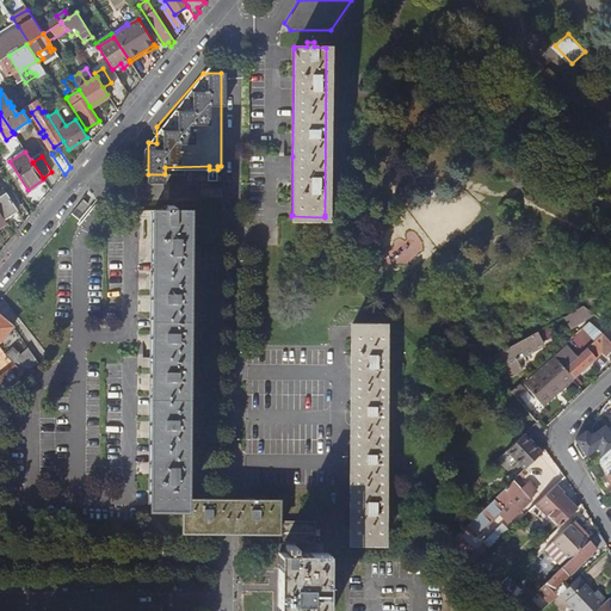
[(0,214),(4,221),(17,213),(6,193),(0,196),(0,214)]
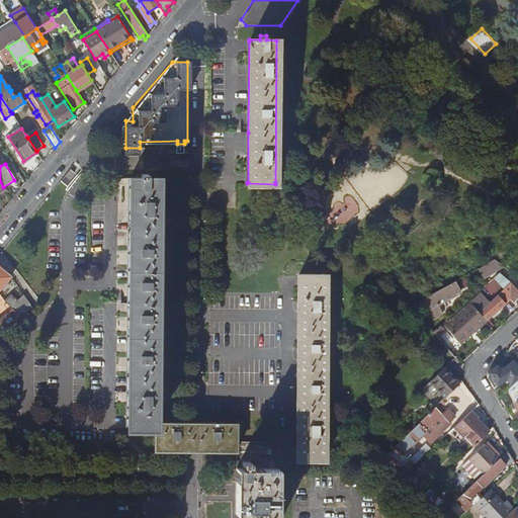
[(155,423),(155,412),(157,178),(147,178),(147,174),(141,174),(141,178),(130,178),(127,427),(127,428),(155,428),(155,423)]
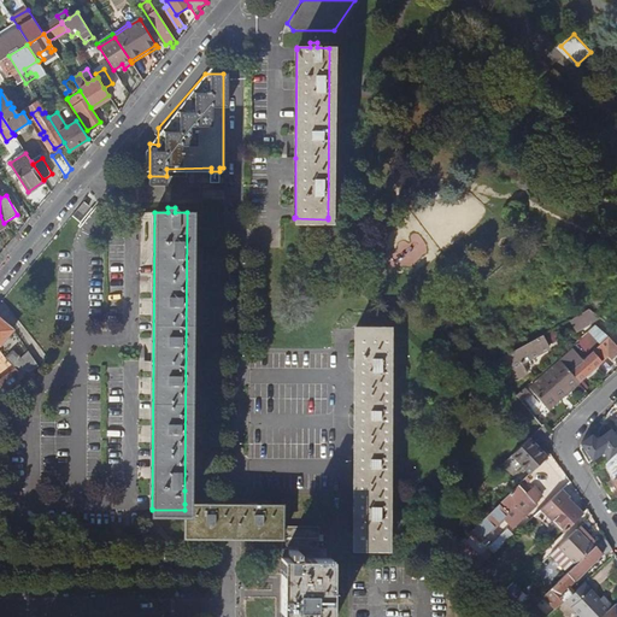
[(587,323),(597,318),(589,309),(581,312),(587,323)]
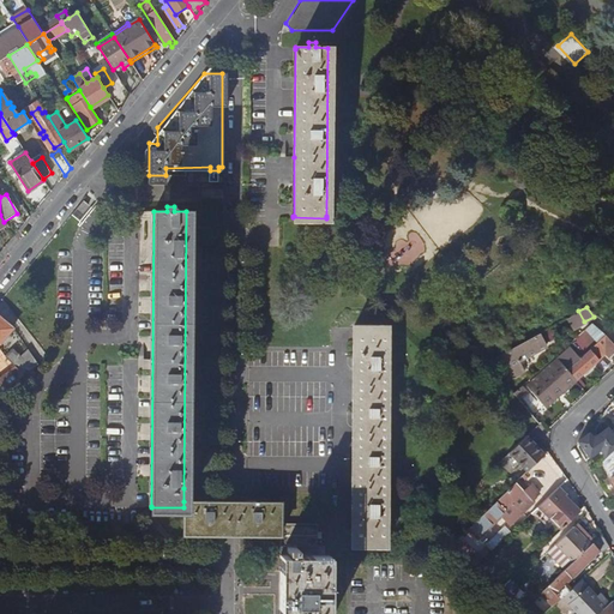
[(572,329),(584,321),(578,311),(566,318),(572,329)]
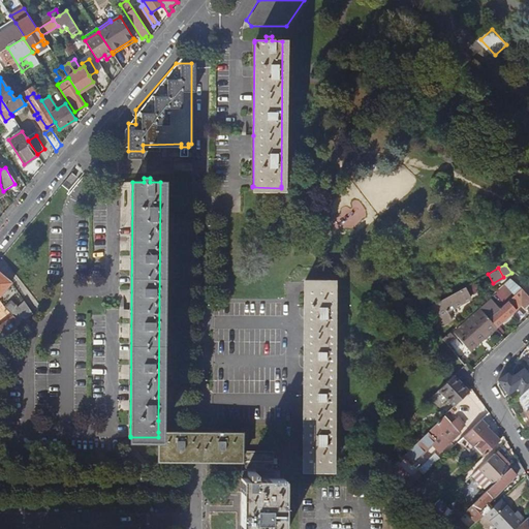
[(11,282),(10,281),(0,273),(0,287),(2,285),(6,288),(11,282)]
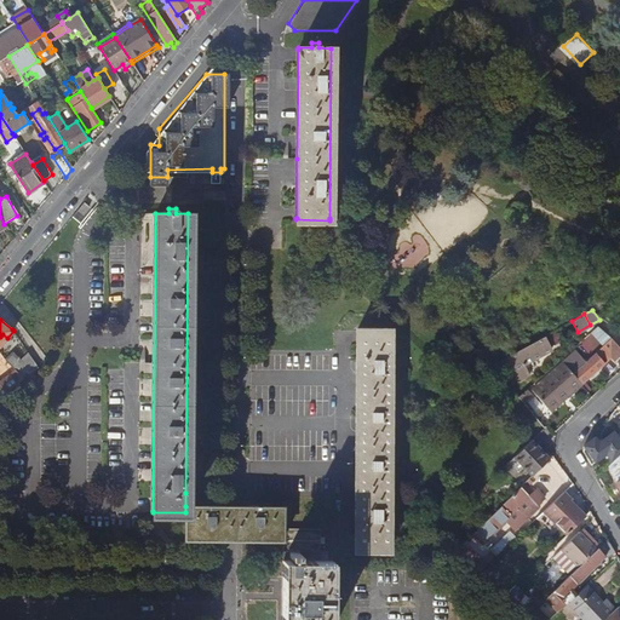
[(585,337),(592,346),(607,333),(600,325),(585,337)]
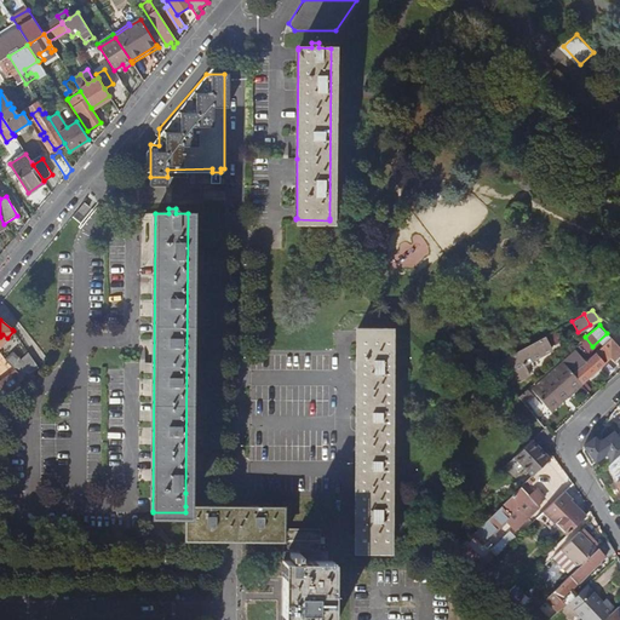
[(355,527),(388,500),(389,329),(356,328),(355,527)]
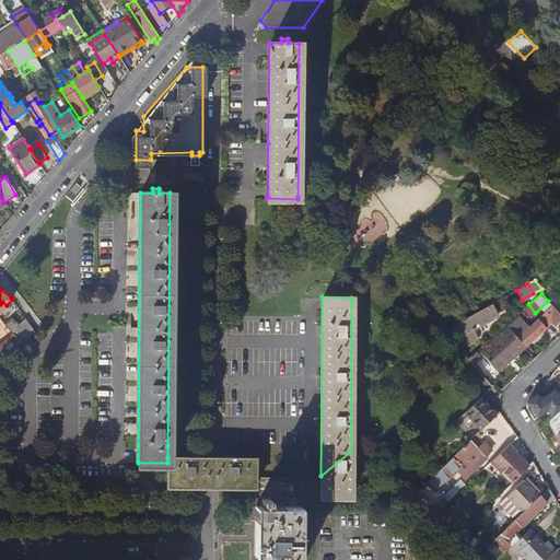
[(502,298),(467,317),(478,338),(488,334),(482,324),(509,311),(502,298)]
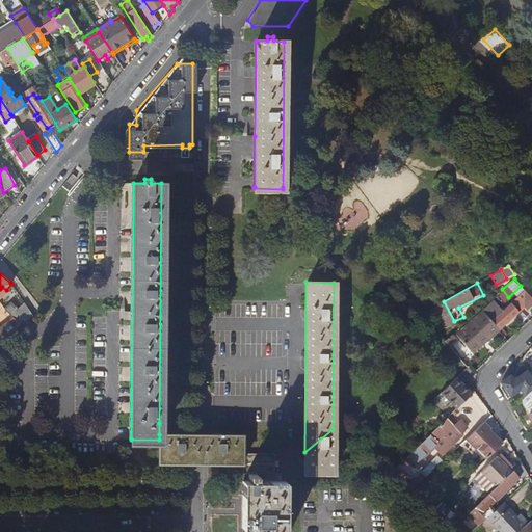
[(531,298),(525,290),(524,291),(521,294),(490,321),(498,329),(524,307),(527,310),(531,304),(531,298)]
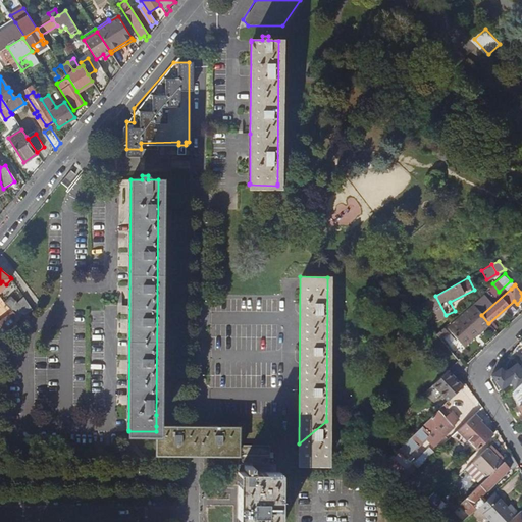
[(475,302),(483,311),(492,302),(484,294),(475,302)]
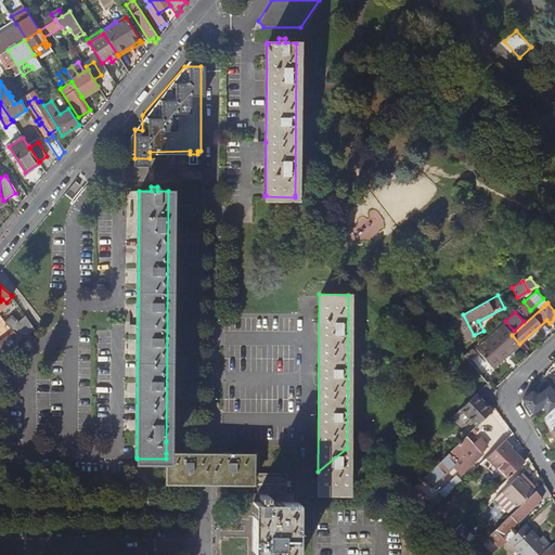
[(12,314),(4,322),(13,331),(21,338),(34,328),(25,315),(18,321),(12,314)]
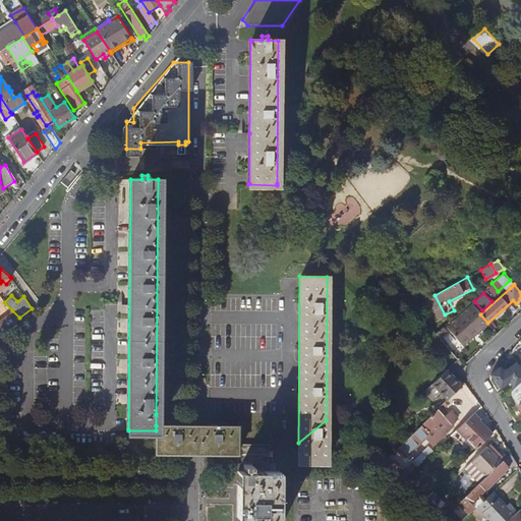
[(462,346),(487,323),(480,314),(472,304),(446,329),(462,346)]
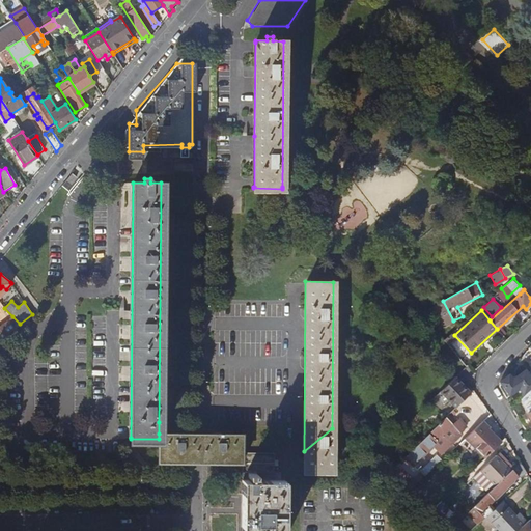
[(20,324),(12,316),(0,326),(0,332),(4,336),(20,324)]
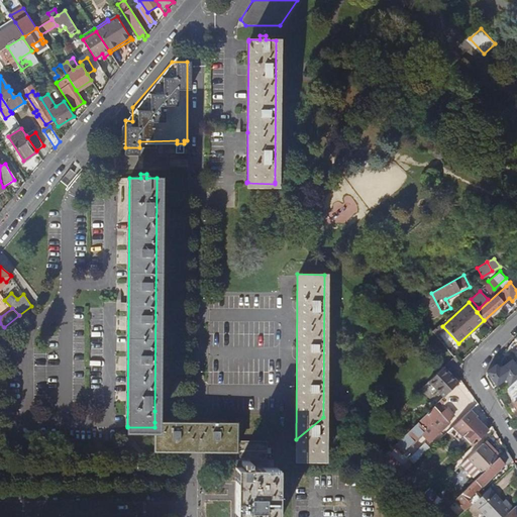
[(433,332),(435,335),(441,329),(439,326),(433,332)]
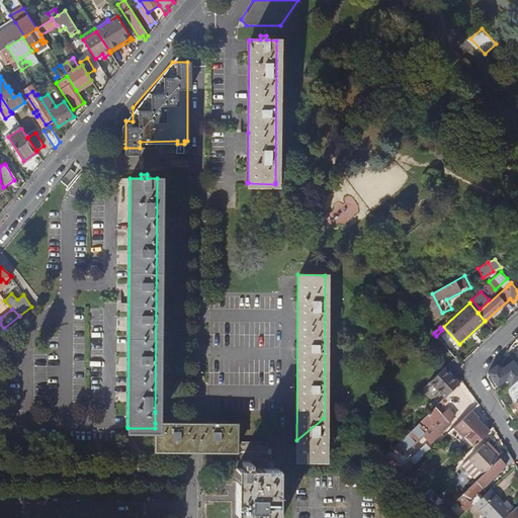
[(486,376),(493,387),(505,378),(510,384),(517,377),(517,368),(512,361),(503,367),(504,368),(500,370),(496,365),(487,372),(489,373),(487,375),(486,376)]
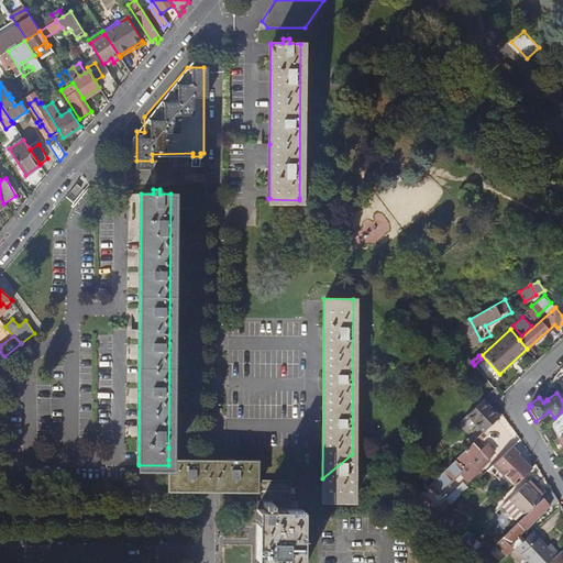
[(498,417),(482,400),(466,416),(483,432),(498,417)]
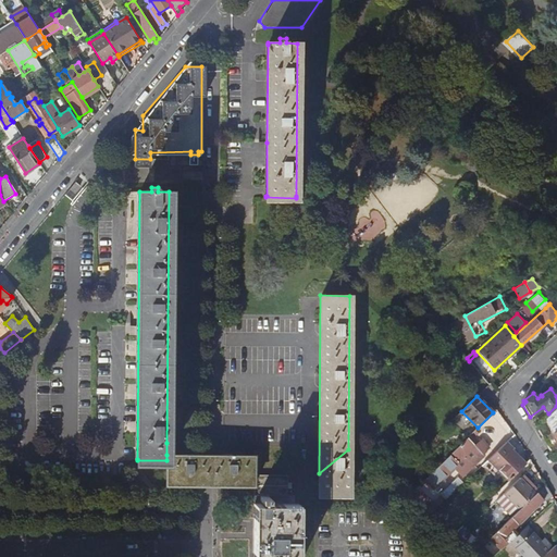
[(556,406),(545,417),(553,431),(552,432),(556,443),(556,406)]
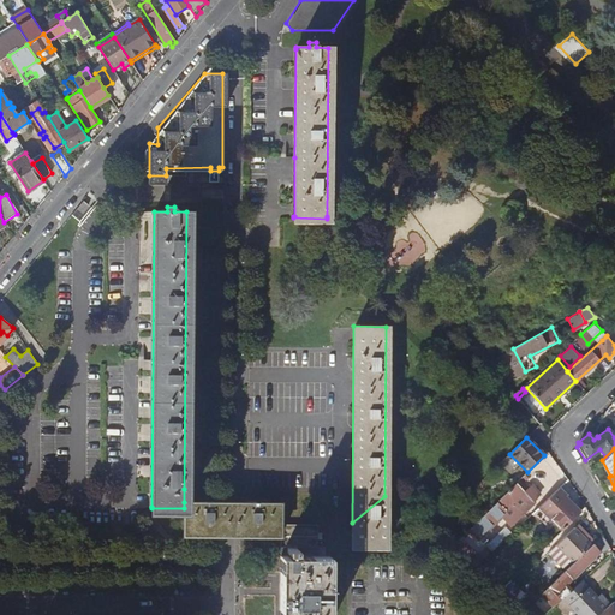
[(527,489),(519,481),(470,529),(478,537),(503,514),(513,525),(526,512),(524,509),(541,493),(533,484),(527,489)]
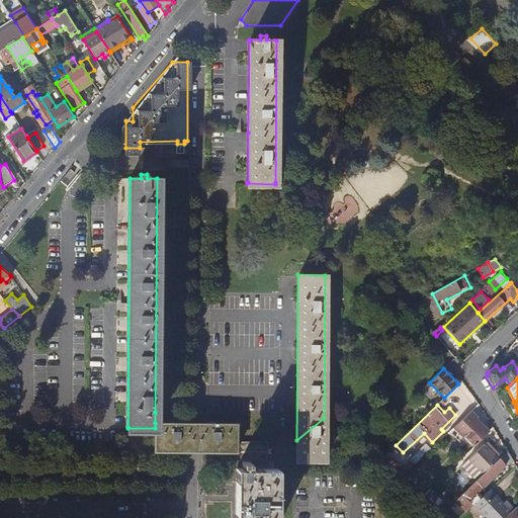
[(459,433),(460,433),(475,419),(468,413),(454,427),(459,433)]
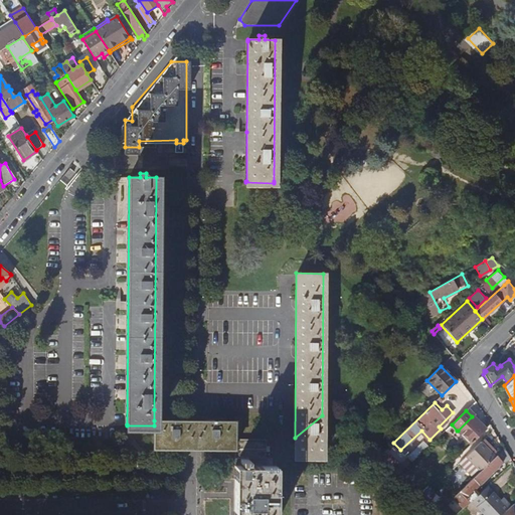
[(323,456),(322,415),(295,438),(295,456),(323,456)]
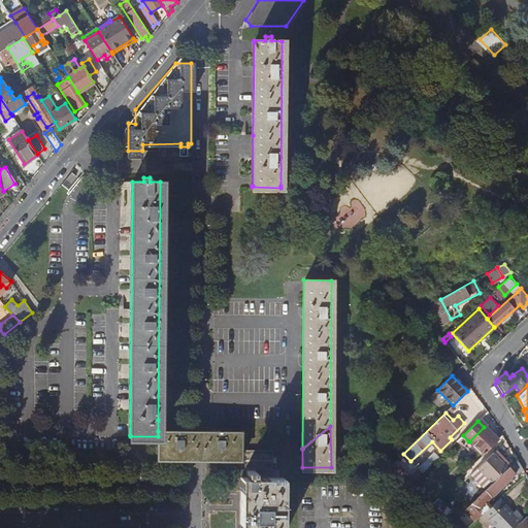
[(485,426),(484,427),(469,441),(483,456),(498,440),(485,426)]
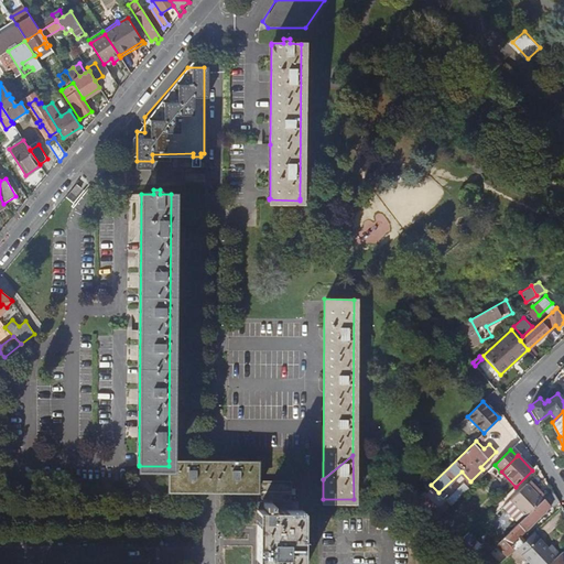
[(257,533),(290,506),(291,479),(257,479),(257,461),(169,461),(169,466),(169,490),(257,490),(257,533)]
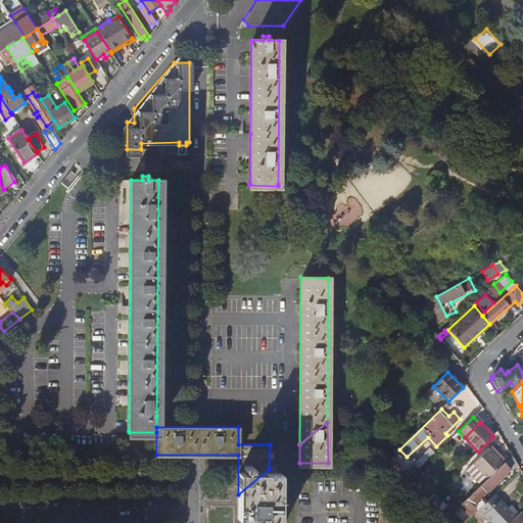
[(490,446),(488,448),(503,464),(504,462),(505,462),(490,446)]
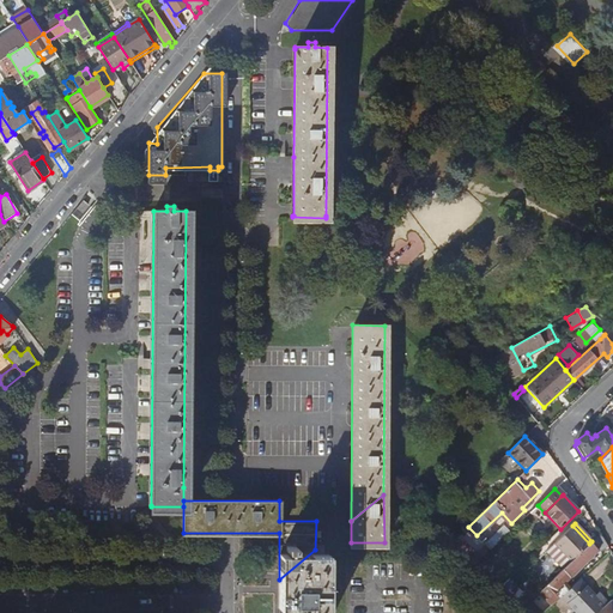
[(554,544),(571,562),(589,544),(582,538),(572,526),(554,544)]
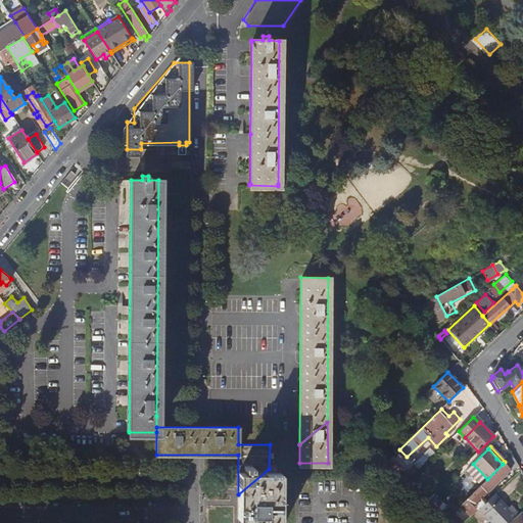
[(407,472),(391,457),(382,466),(400,483),(415,471),(411,468),(407,472)]
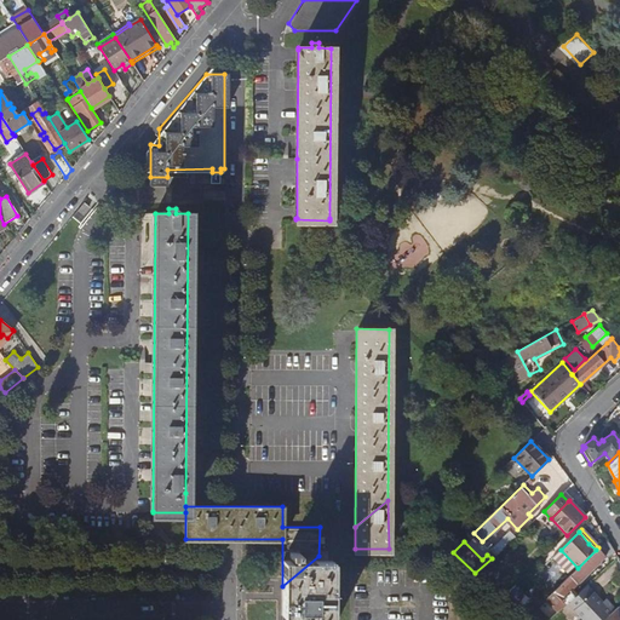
[(597,547),(596,550),(578,568),(564,580),(569,585),(574,580),(577,583),(606,556),(597,547)]
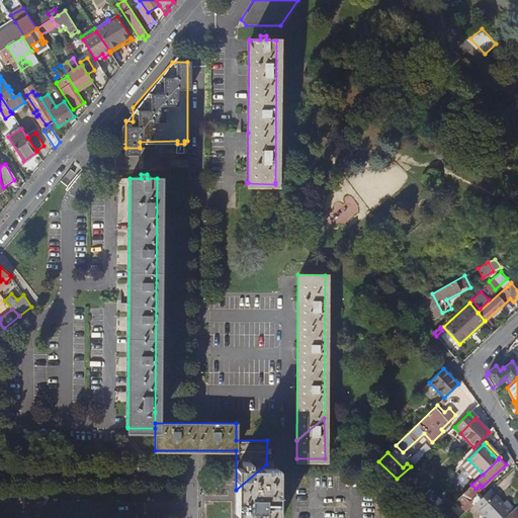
[(266,467),(266,464),(236,490),(235,517),(277,517),(278,468),(266,467)]
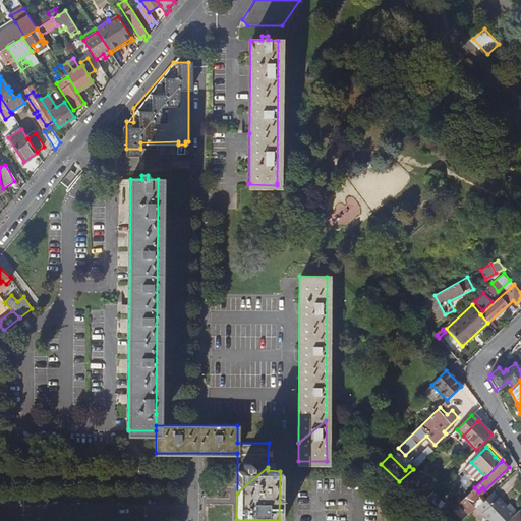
[(478,505),(482,501),(479,497),(481,495),(478,491),(474,487),(458,503),(468,514),(478,505)]
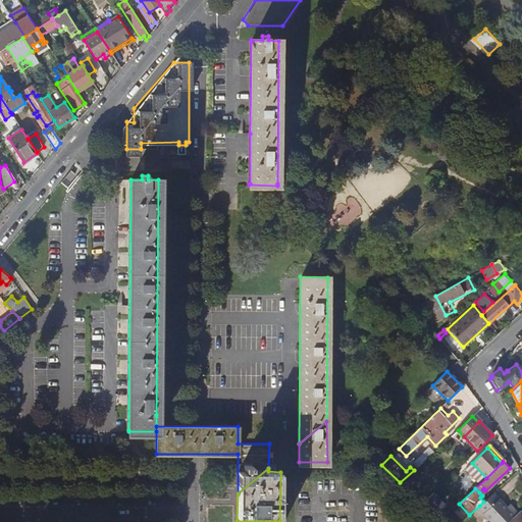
[(507,521),(518,513),(513,507),(510,510),(494,492),(486,500),(483,502),(479,506),(484,512),(483,512),(490,521),(489,521),(507,521)]
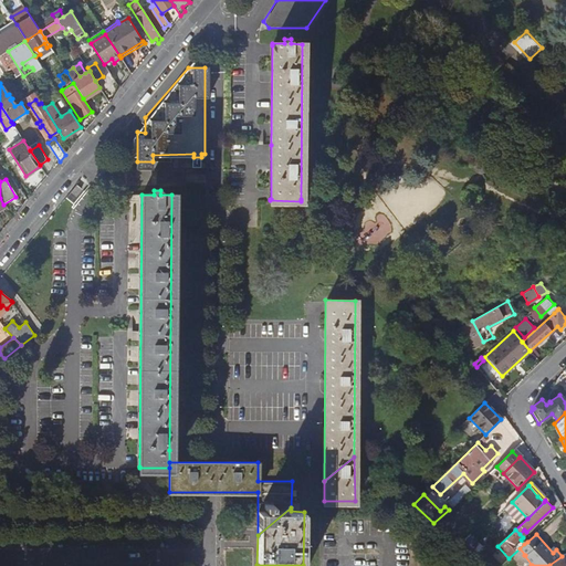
[(491,565),(499,565),(503,563),(493,552),(485,558),(491,565)]
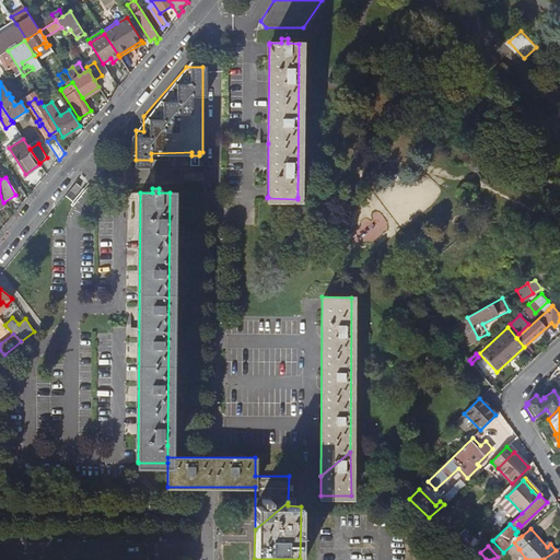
[(559,559),(559,557),(559,555),(559,549),(558,548),(556,550),(544,559),(559,559)]
